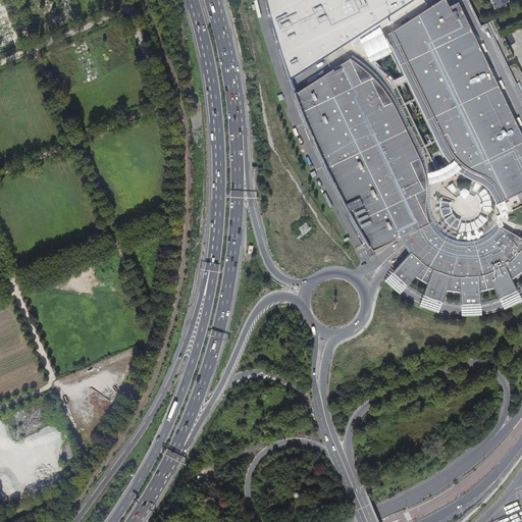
[(368,29),(412,0),(268,0),(292,79),(368,29)]
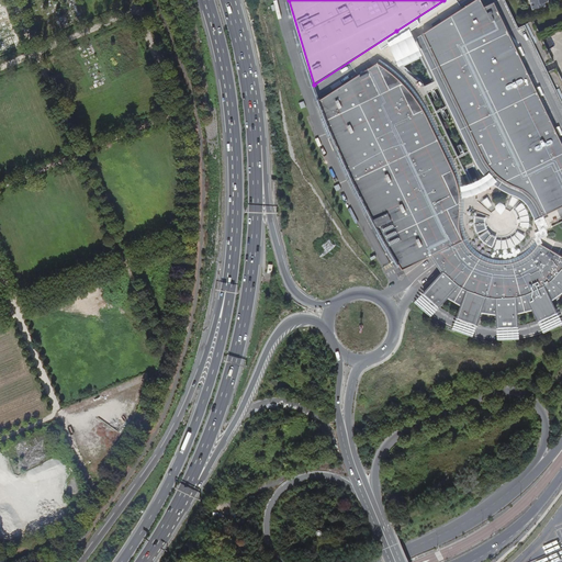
[(503,177),(516,184),(532,193),(538,202),(542,212),(550,226),(561,220),(561,80),(559,72),(550,77),(547,71),(555,67),(551,57),(542,38),(561,29),(561,20),(539,32),(521,40),(515,44),(505,23),(498,27),(494,19),(491,20),(480,0),(473,0),(458,10),(424,33),(429,44),(435,54),(439,64),(444,74),(449,83),(453,93),(458,103),(463,113),(467,120),(471,130),(476,139),(481,149),(485,158),(492,167),(503,177)]
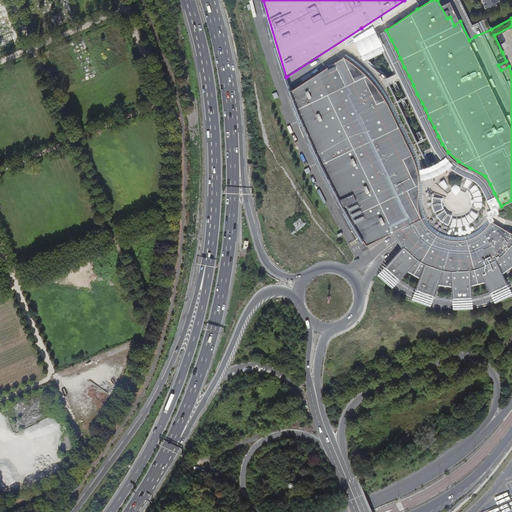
[(482,0),(485,8),(496,5),(495,2),(499,1),(498,0),(482,0)]
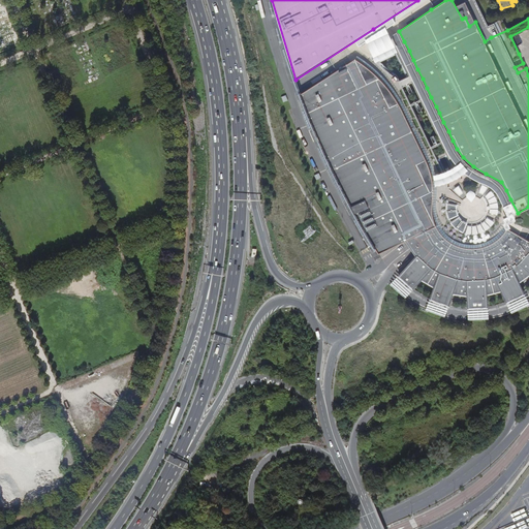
[(393,49),(377,56),(380,61),(395,54),(393,49)]
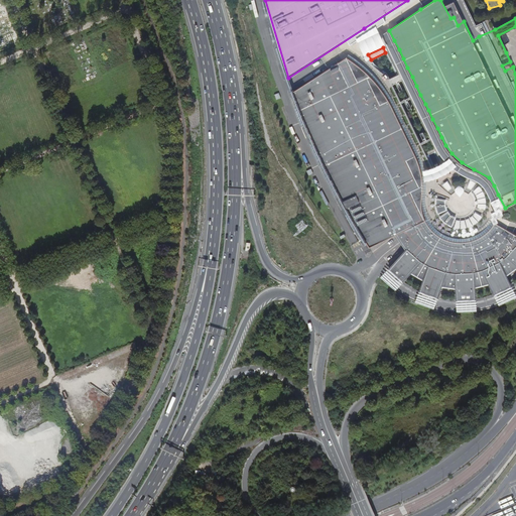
[(515,230),(508,226),(493,220),(486,231),(482,233),(473,238),(467,239),(461,241),(456,240),(446,239),(440,234),(431,228),(430,226),(422,212),(421,199),(422,184),(421,174),(418,163),(414,154),(410,145),(406,135),(402,127),(397,117),(393,109),(388,100),(383,91),(364,70),(345,56),(293,91),(312,137),(313,140),(318,150),(320,155),(343,202),(370,247),(395,233),(403,246),(405,249),(383,273),(381,275),(397,290),(399,287),(412,273),(416,275),(424,280),(417,299),(416,301),(435,307),(437,304),(443,287),(457,288),(457,306),(457,311),(478,310),(478,305),(478,286),(489,284),(496,300),(497,303),(515,294),(515,288),(509,275),(515,269),(515,230)]
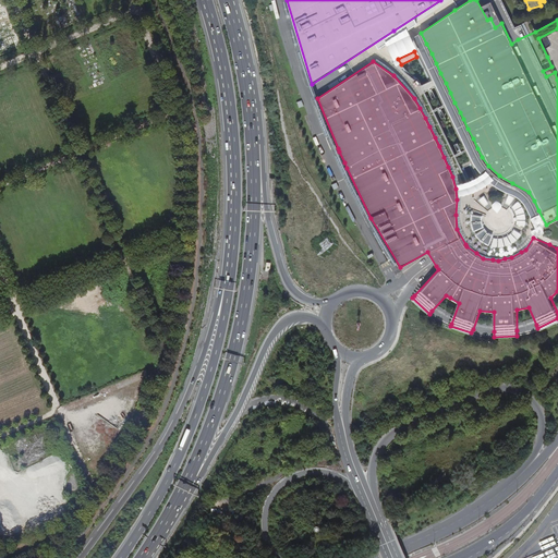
[(484,194),(480,198),(484,206),(489,202),(484,194)]
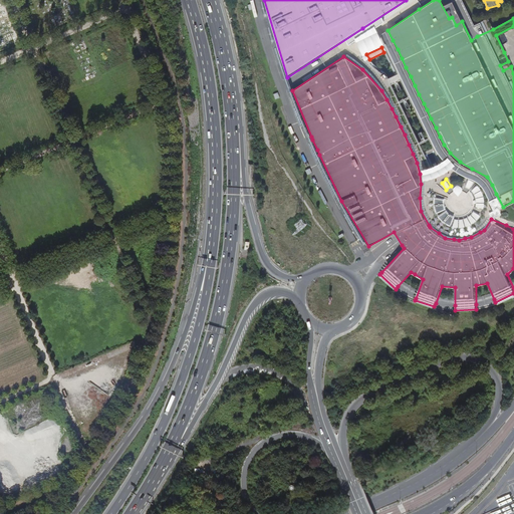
[(443,198),(435,196),(434,203),(436,211),(444,207),(442,202),(443,198)]
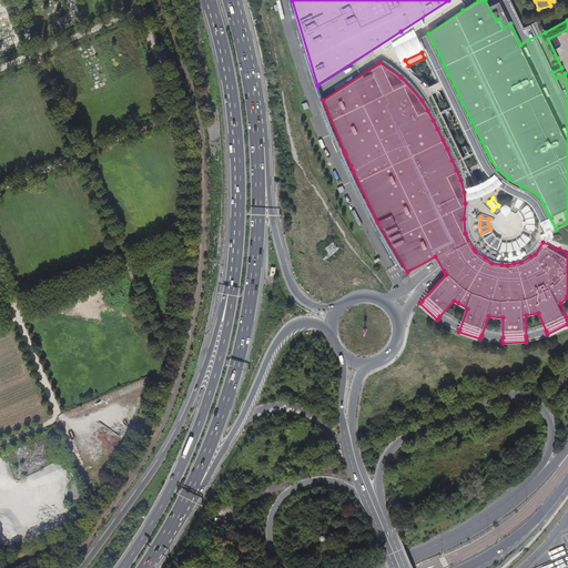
[(492,232),(484,236),(489,243),(496,246),(500,239),(495,235),(492,232)]
